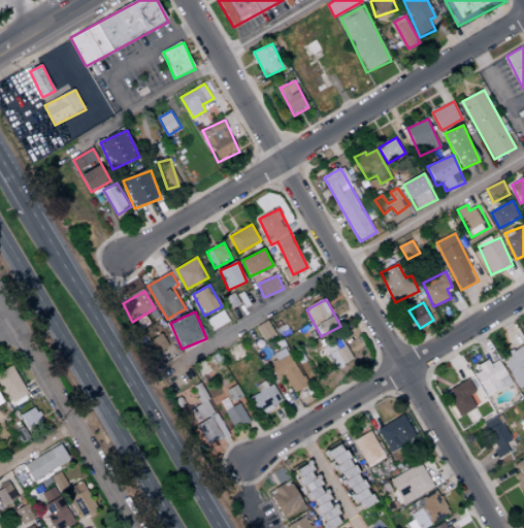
[(230,323),(226,311),(207,319),(213,330),(230,323)]
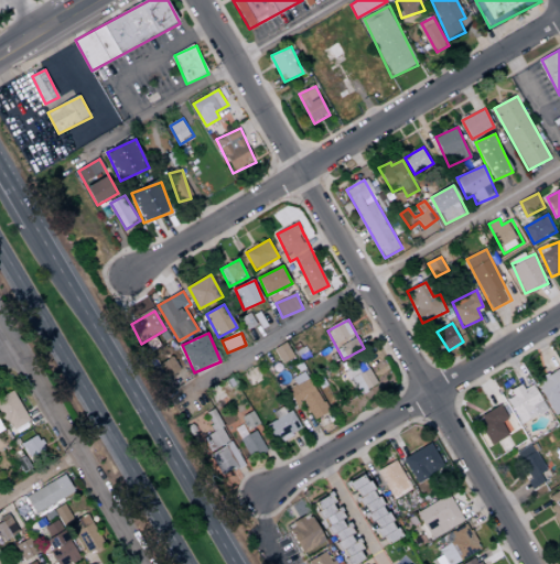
[(283,364),(295,358),(289,343),(276,348),(283,364)]
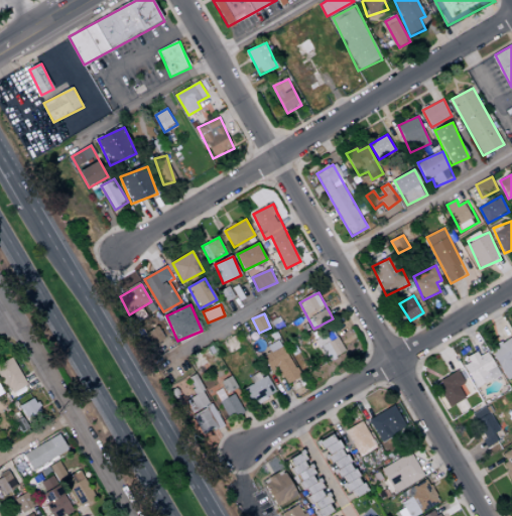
[(148,333),(159,353),(170,347),(160,327),(148,333)]
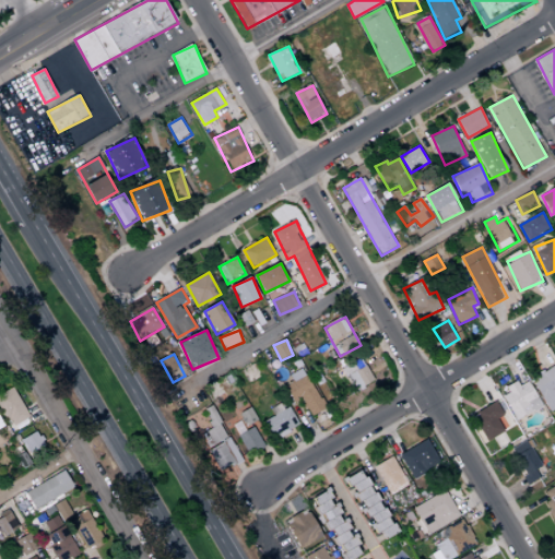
[(343,369),(357,393),(377,381),(362,358),(343,369)]
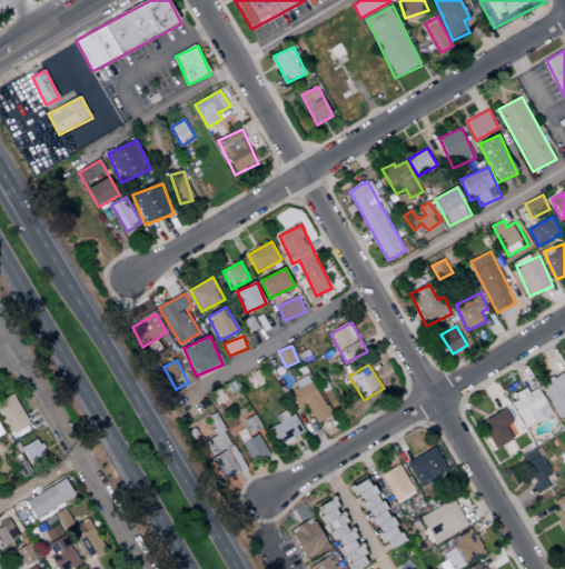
[(562,419),(564,417),(564,372),(542,386),(562,419)]
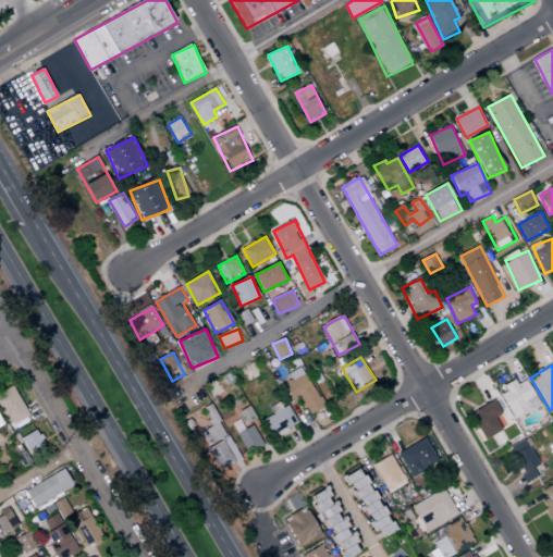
[(302,397),(311,415),(326,407),(306,373),(285,385),(295,401),(302,397)]
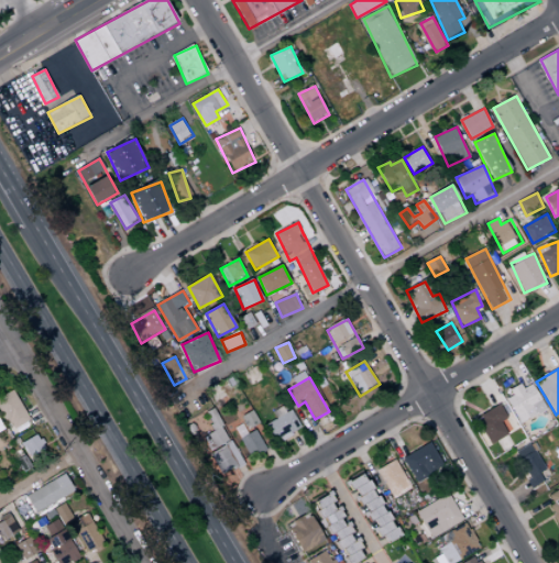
[(512,389),(514,396),(507,399),(521,424),(548,410),(534,384),(525,389),(522,384),(512,389)]
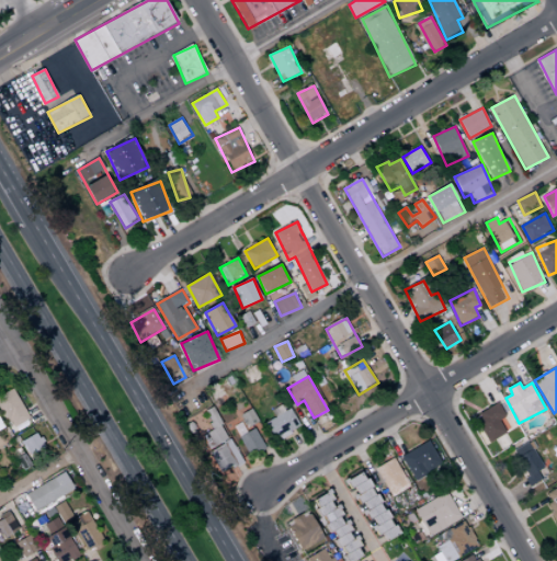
[(32,422),(16,388),(0,396),(0,402),(13,430),(32,422)]
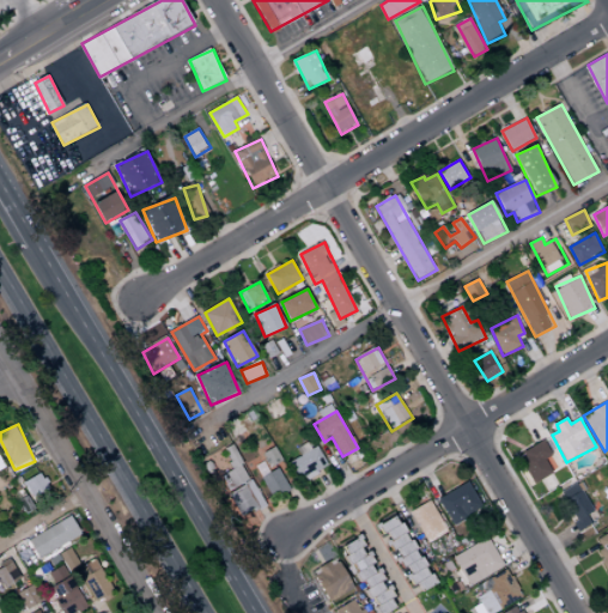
[(298,448),(303,456),(293,461),(304,481),(328,468),(312,441),(298,448)]
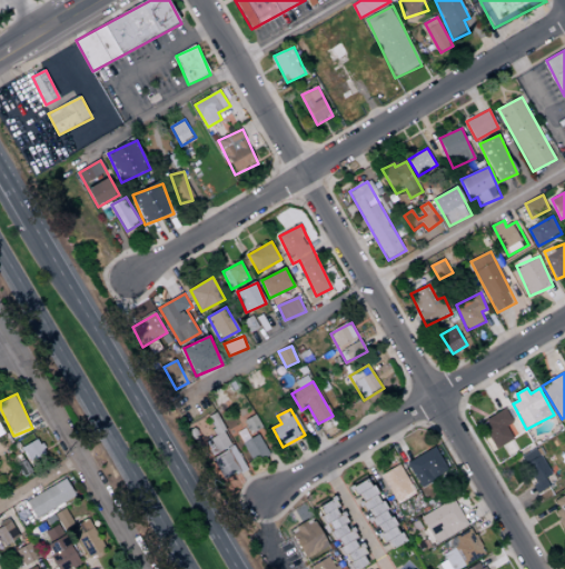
[(519,450),(514,438),(521,435),(507,410),(483,422),(496,450),(505,446),(509,455),(519,450)]
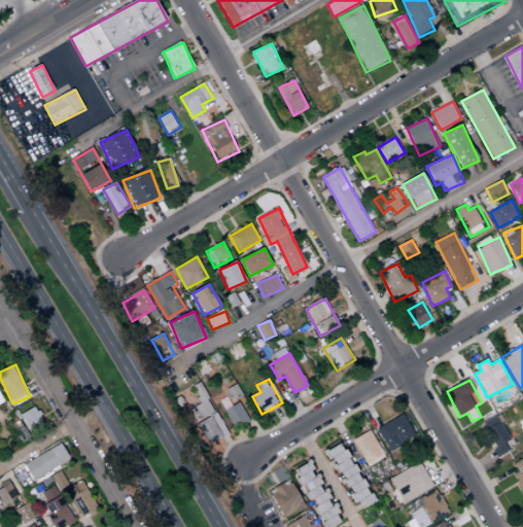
[(192,410),(208,445),(228,435),(203,383),(194,387),(202,405),(192,410)]
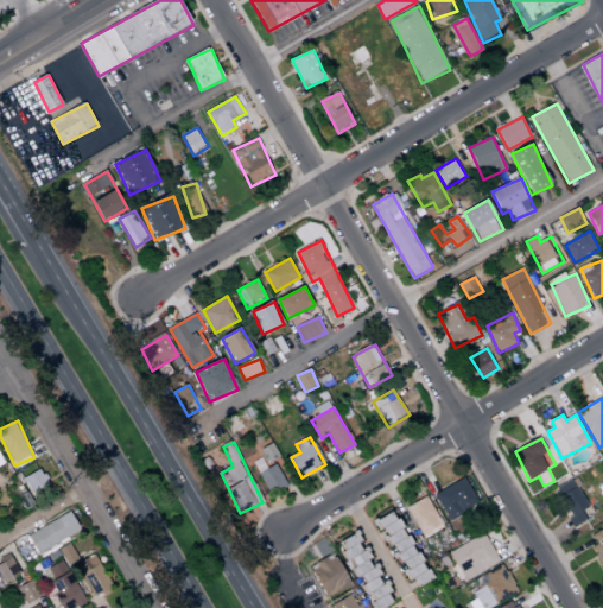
[(290,486),(278,464),(260,474),(272,495),(290,486)]
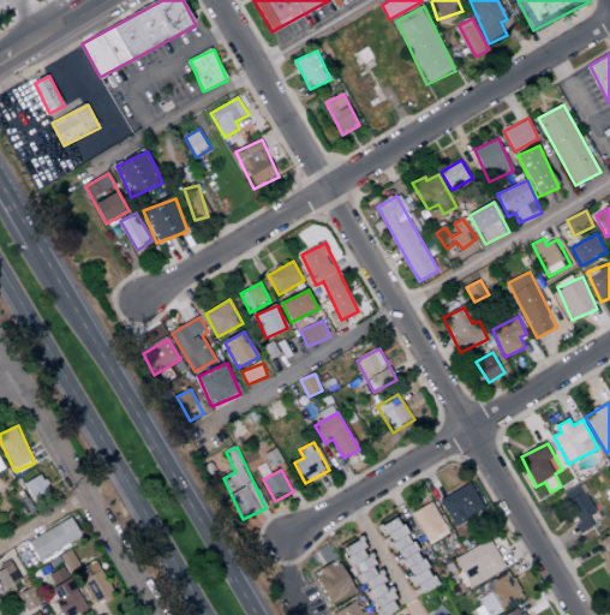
[(25,483),(31,500),(51,493),(45,476),(25,483)]
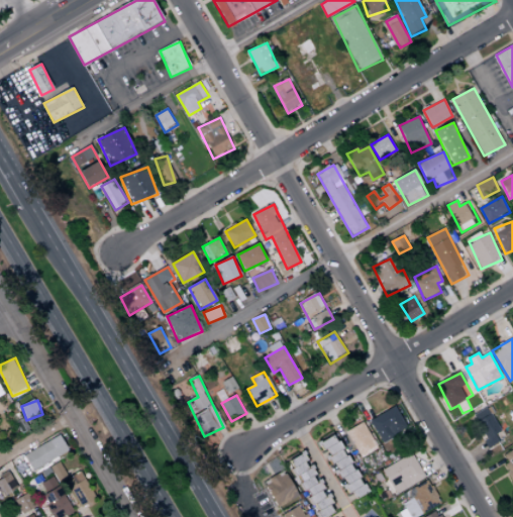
[(371,420),(383,442),(409,429),(397,406),(371,420)]
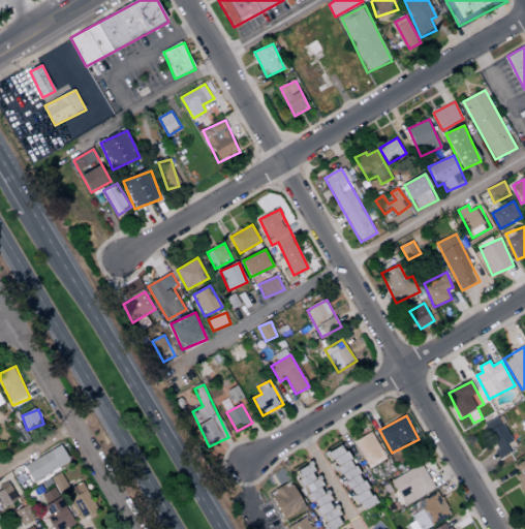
[(501,459),(513,453),(508,444),(514,441),(499,416),(484,426),(501,459)]
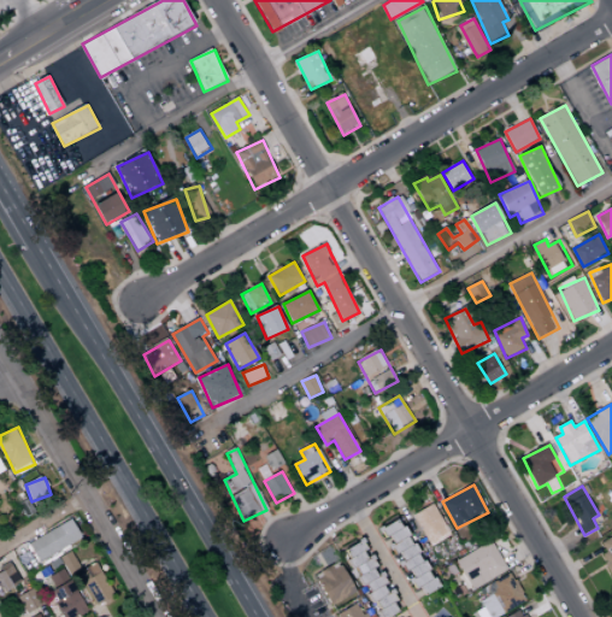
[(416,513),(429,546),(451,536),(436,504),(416,513)]
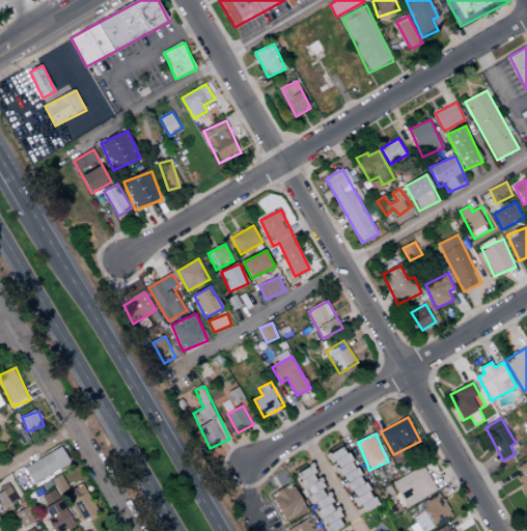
[(379,504),(343,446),(329,455),(355,498),(364,513),(379,504)]
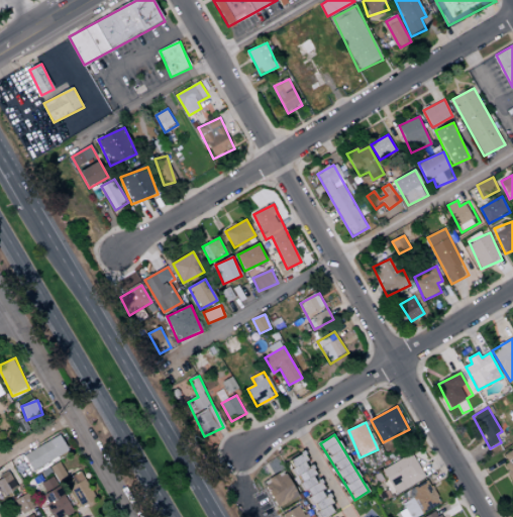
[(25,455),(34,472),(70,451),(62,435),(25,455)]
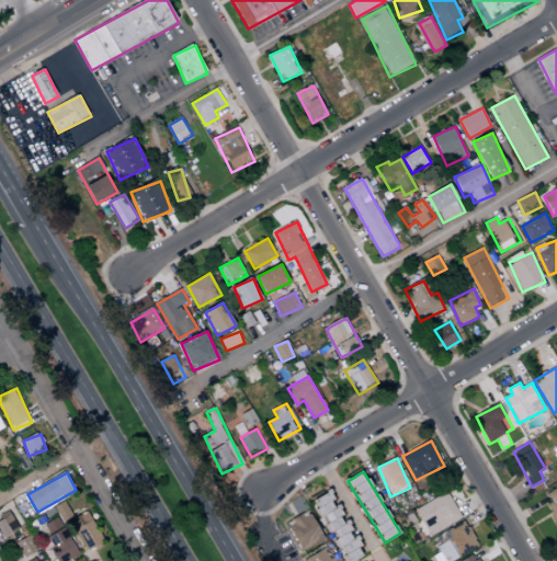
[(556,489),(546,493),(556,518),(556,489)]
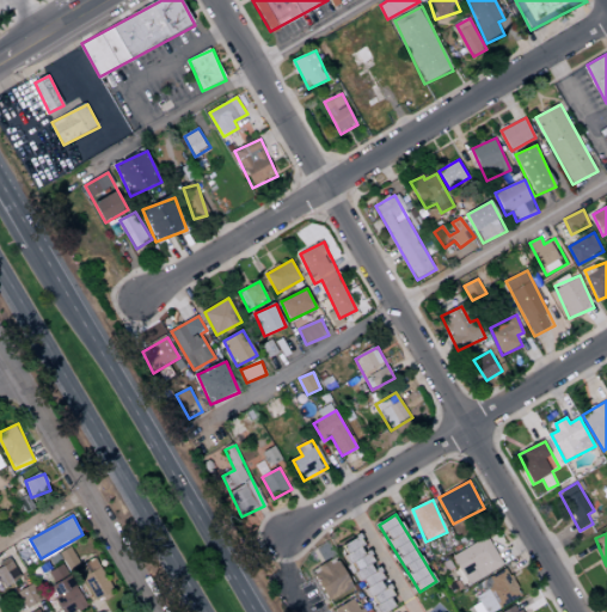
[(360,536),(342,545),(378,611),(384,611),(398,605),(360,536)]
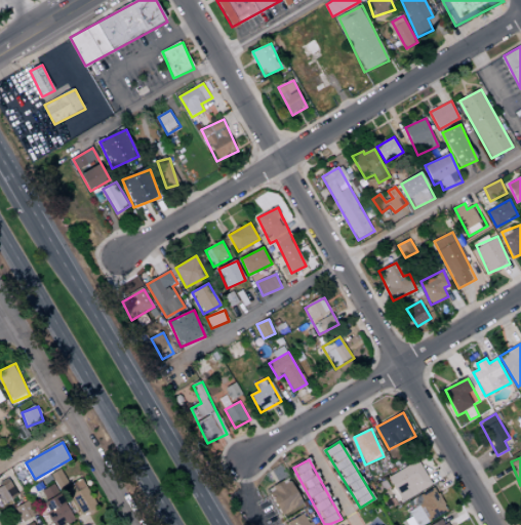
[(403,501),(433,485),(419,460),(390,477),(403,501)]
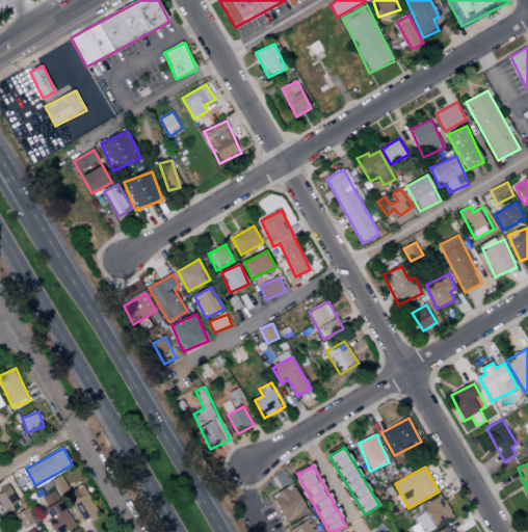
[(72,491),(62,475),(53,480),(62,499),(69,496),(83,524),(99,515),(83,485),(72,491)]
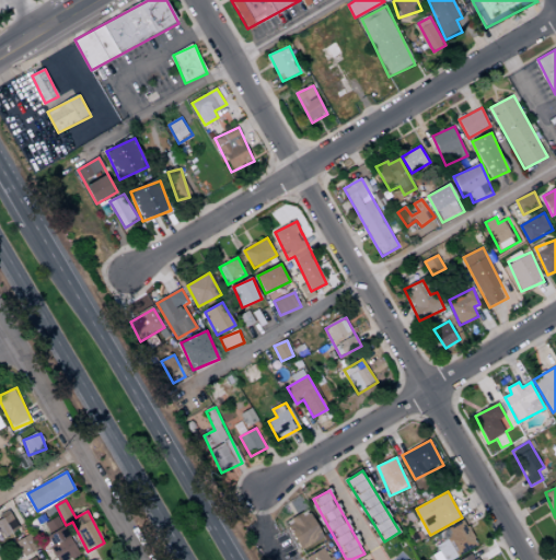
[(288,520),(301,549),(324,539),(312,510),(288,520)]
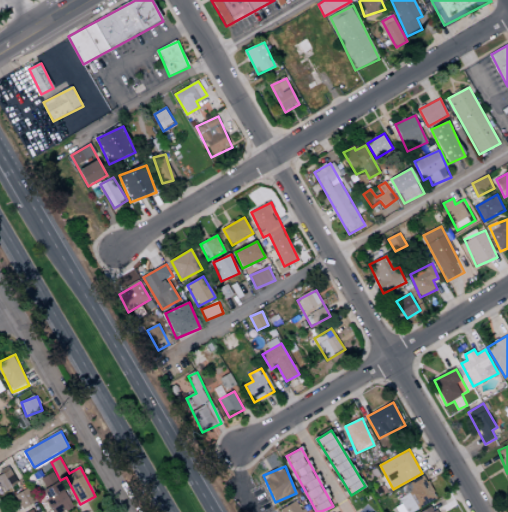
[(61,511),(72,507),(56,472),(39,479),(53,511),(61,511)]
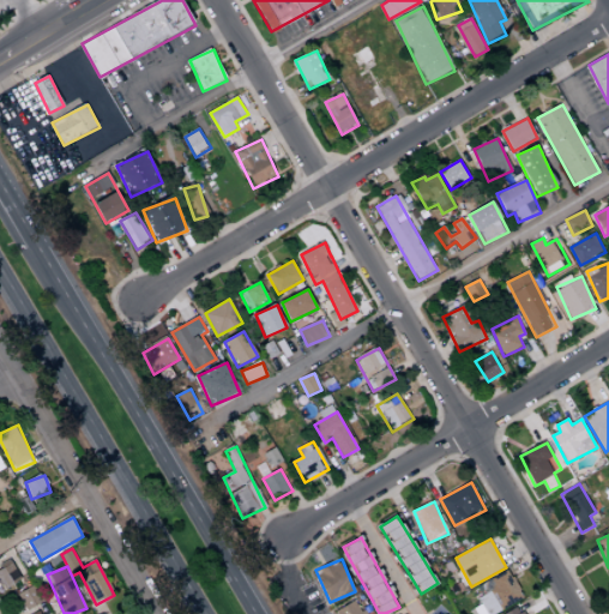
[(495,613),(524,599),(510,571),(483,585),(489,597),(478,603),(483,613),(495,613)]
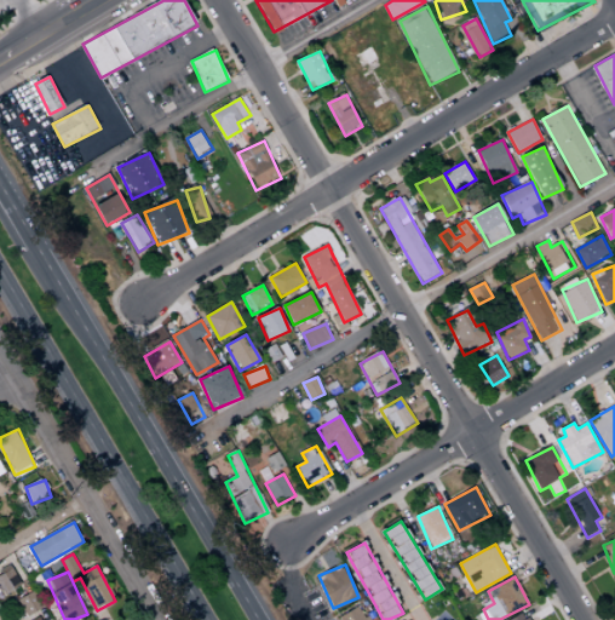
[(19,601),(28,616),(44,608),(34,592),(19,601)]
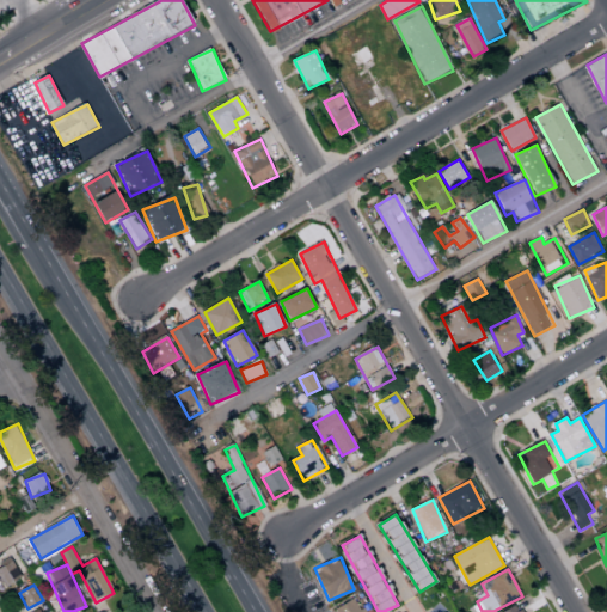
[(363,611),(357,598),(336,609),(337,611),(363,611)]
